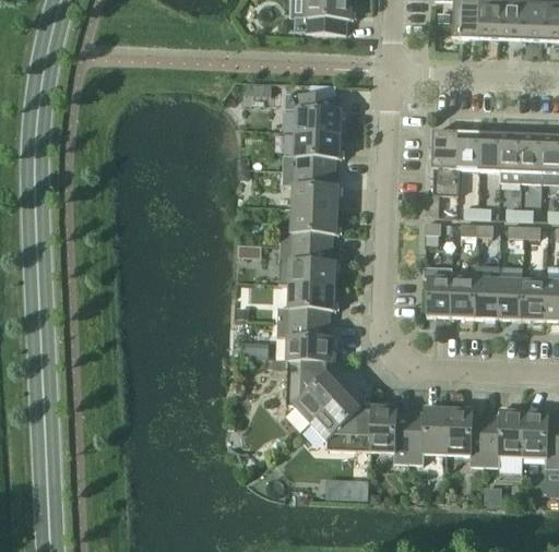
[(351,9),(352,0),(306,0),(306,15),(295,14),(294,31),(345,33),(346,18),(352,19),(352,20),(353,20),(354,8),(352,8),(352,9),(351,9)]
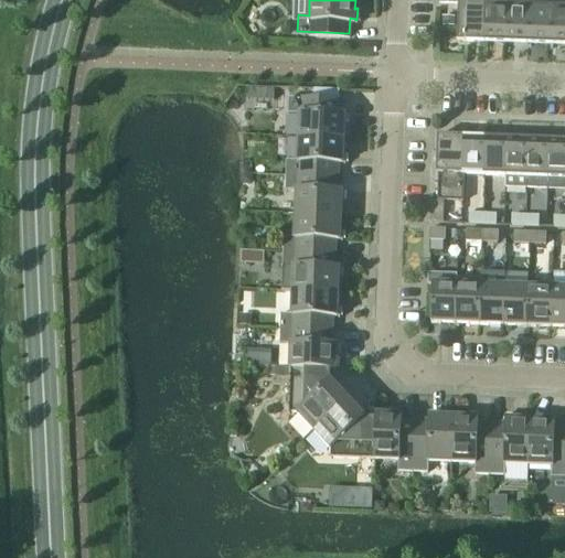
[(458,0),(457,38),(465,38),(465,36),(483,38),(486,0),(458,0)]
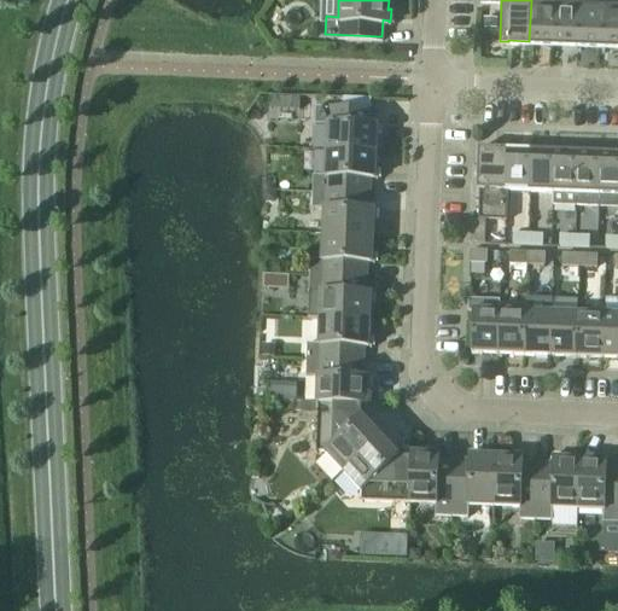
[(553,42),(553,41),(554,0),(531,0),(529,41),(553,42)]
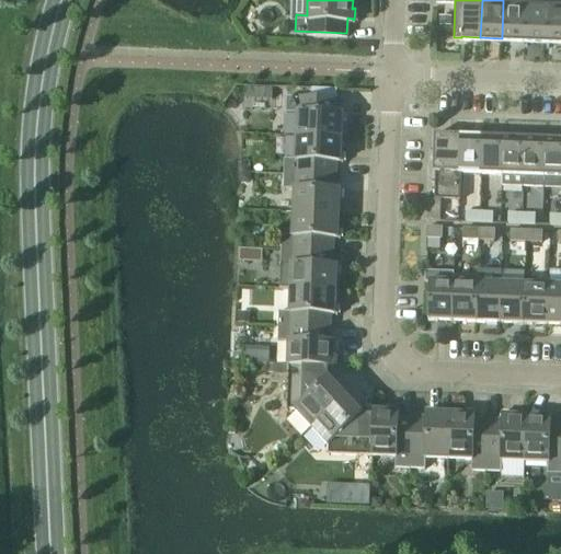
[(523,38),(524,0),(503,0),(502,37),(502,38),(523,38)]
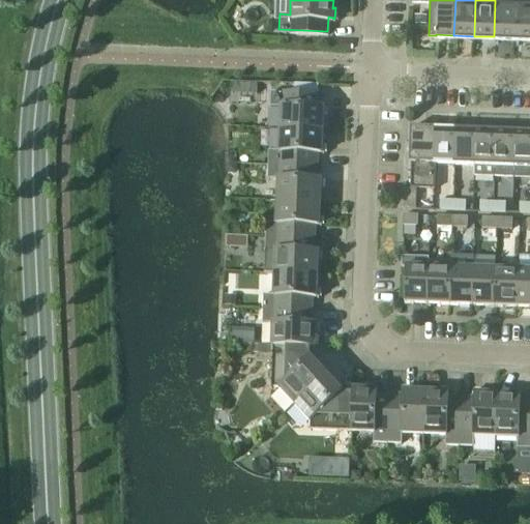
[(495,0),(494,36),(513,37),(514,0),(495,0)]
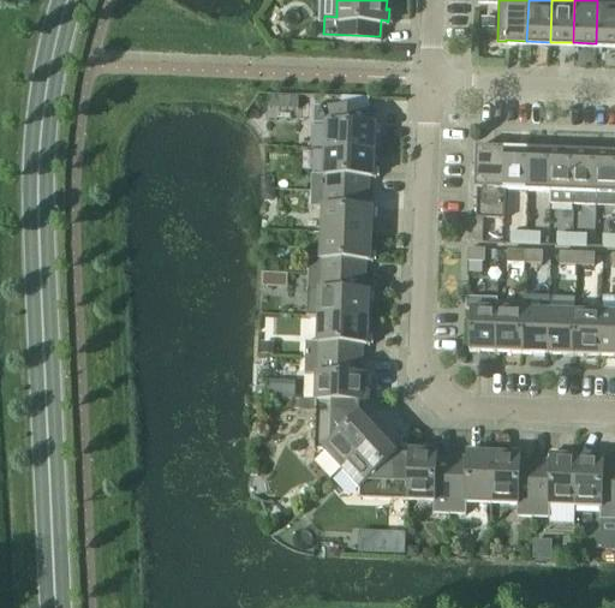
[(597,0),(596,43),(614,43),(614,0),(597,0)]
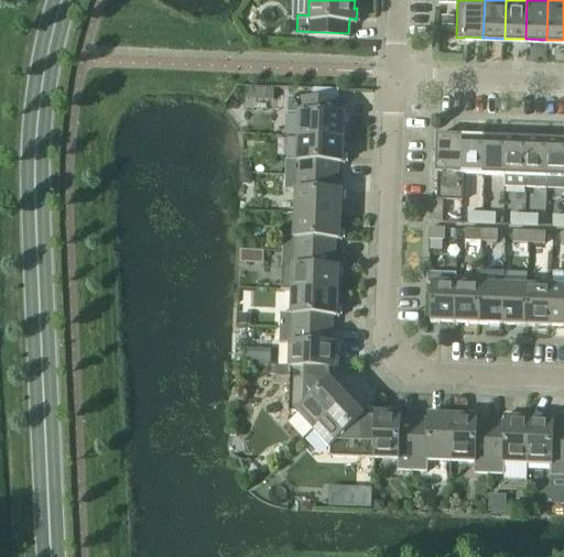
[(297,132),(343,134),(344,119),(345,119),(345,120),(346,120),(346,109),(345,109),(339,109),(339,95),(288,93),(288,109),(299,109),(297,132)]
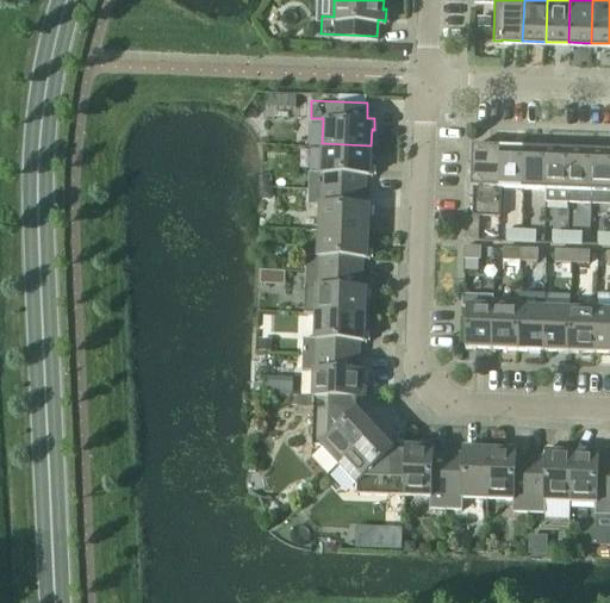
[(500,185),(499,185),(502,142),(480,142),(472,141),(471,182),(473,182),(472,212),(499,212),(500,185)]
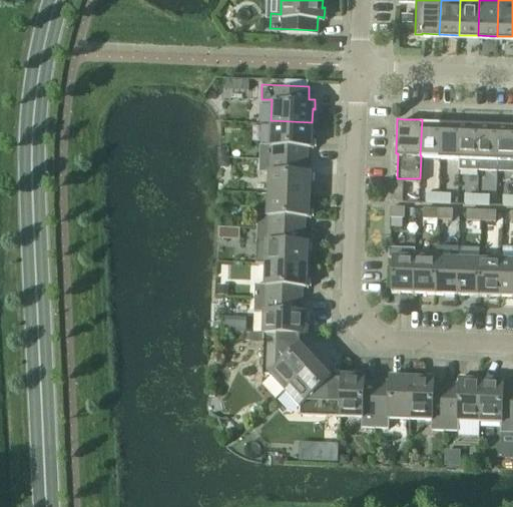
[(439,155),(441,120),(422,119),(420,155),(421,155),(439,155)]
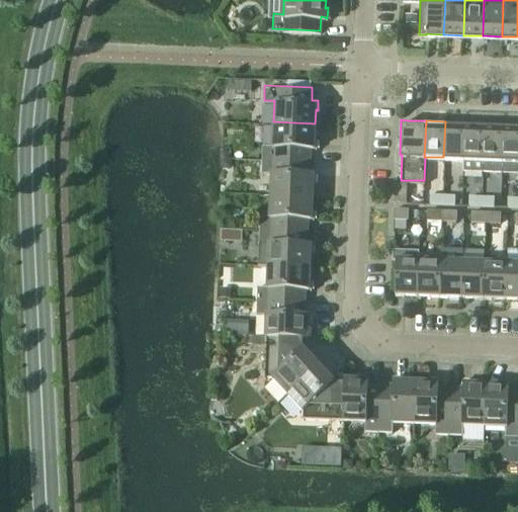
[(315,137),(315,123),(273,121),(272,143),(262,143),(262,157),(310,158),(310,146),(315,146),(315,147),(317,147),(317,136),(316,136),(316,137),(315,137)]
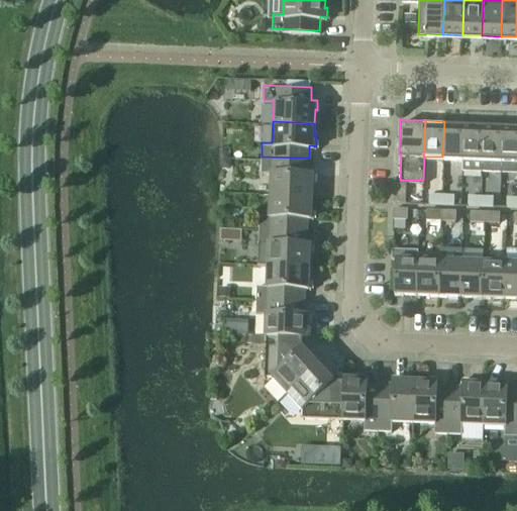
[(444,121),(442,157),(462,158),(463,122),(444,121)]
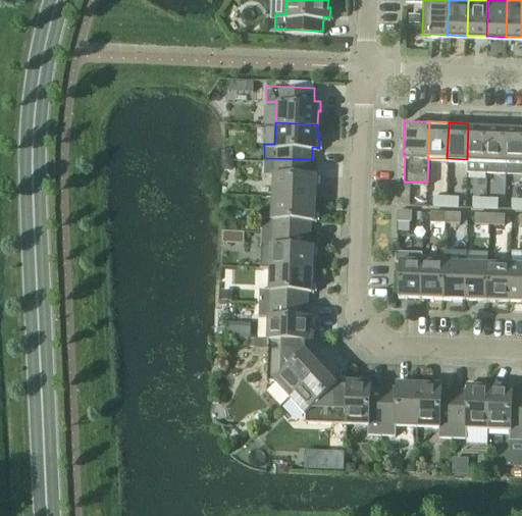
[(467,159),(467,169),(485,169),(487,124),(468,123),(467,159)]
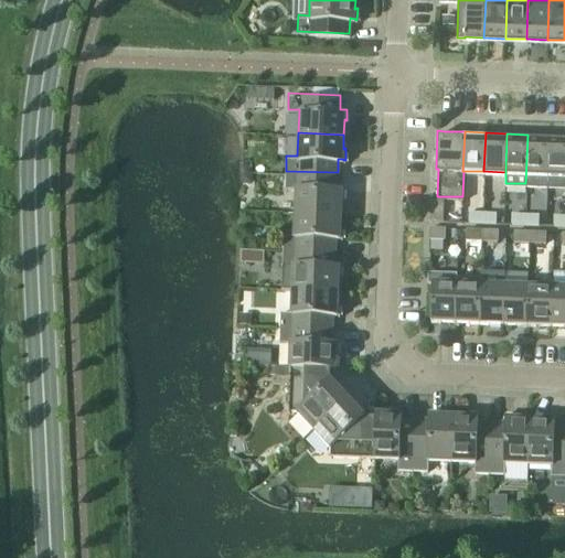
[(528,135),(525,183),(547,184),(548,135),(528,135)]
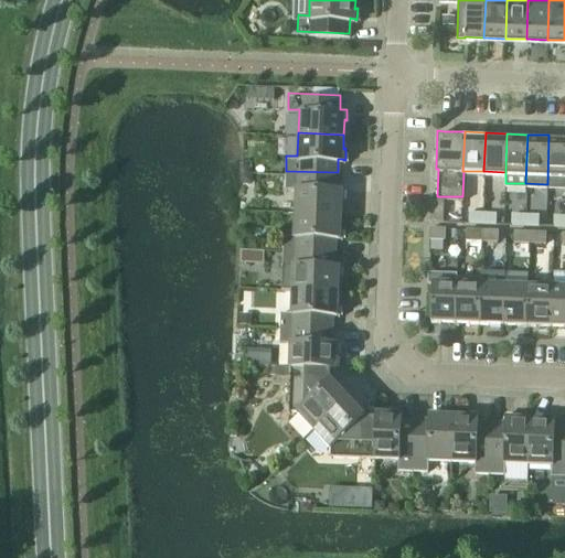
[(547,184),(564,184),(564,135),(548,135),(547,184)]
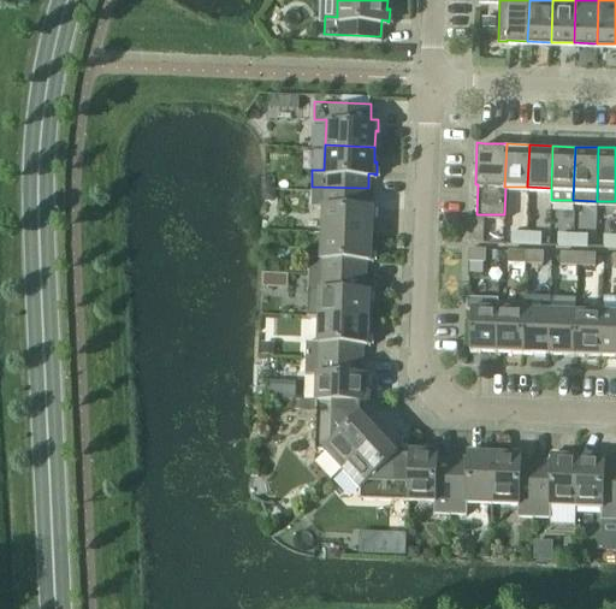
[(264,185),(264,195),(268,195),(273,190),(273,185),(264,185)]
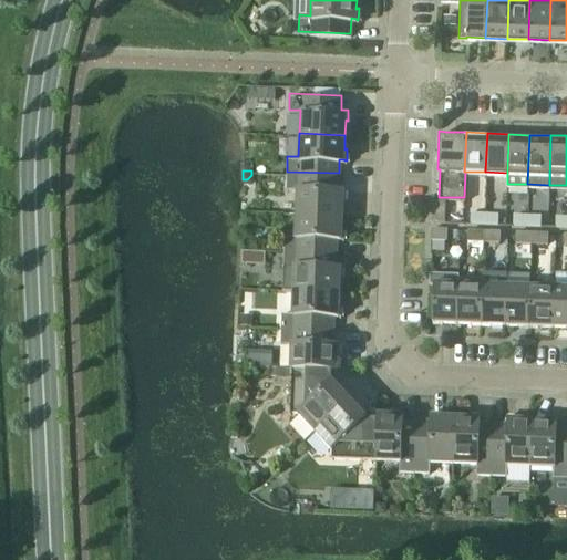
[(338,187),(339,173),(287,172),(286,186),(297,187),(296,210),(342,211),(342,197),(343,197),(343,198),(344,198),(346,186),(344,186),(344,187),(338,187)]
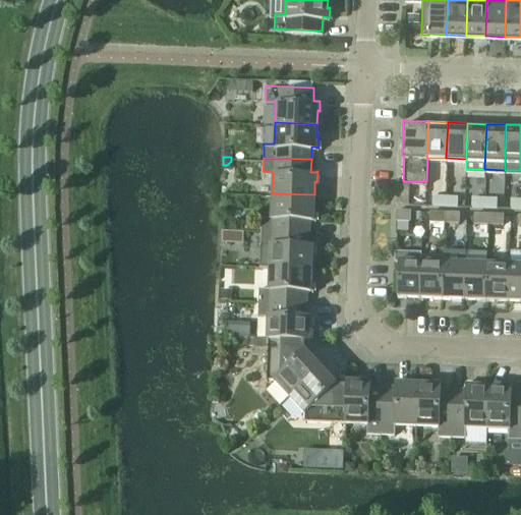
[(409,191),(409,182),(397,181),(397,190),(409,191)]
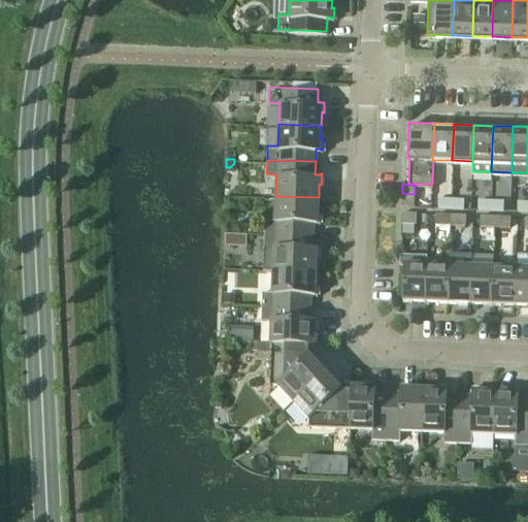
[(415,194),(402,193),(402,202),(414,203),(415,194)]
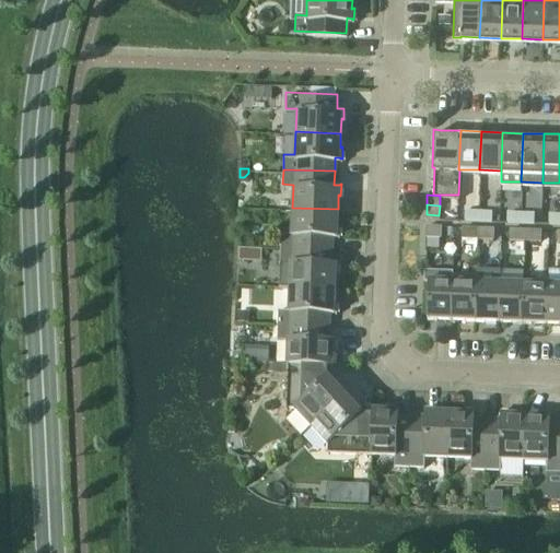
[(478,216),(478,207),(465,207),(464,215),(478,216)]
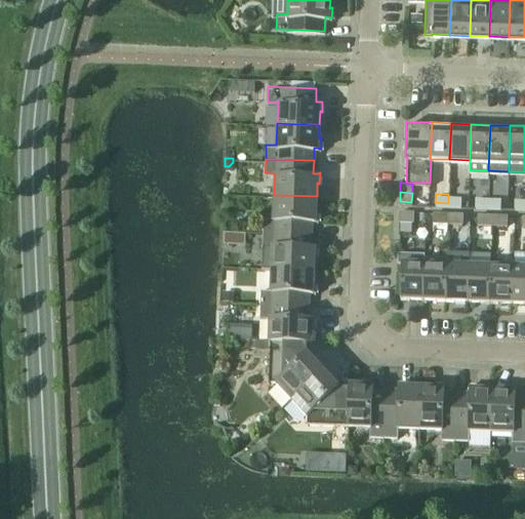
[(448,194),(448,203),(460,203),(460,195),(448,194)]
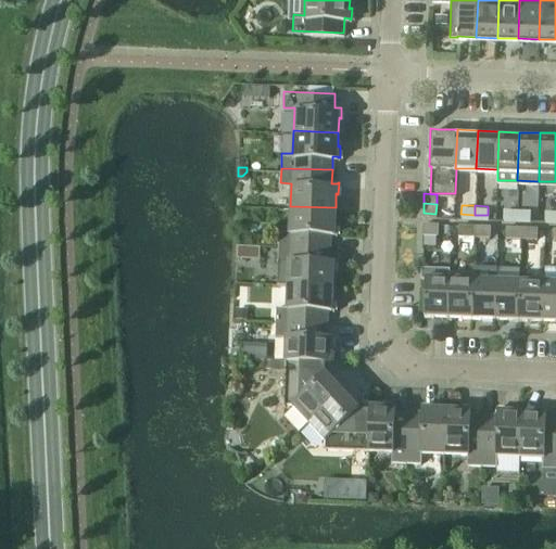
[(335,222),(336,207),(290,206),(289,229),(279,228),(278,243),(329,245),(330,231),(336,232),(337,233),(338,221),(336,221),(336,222),(335,222)]
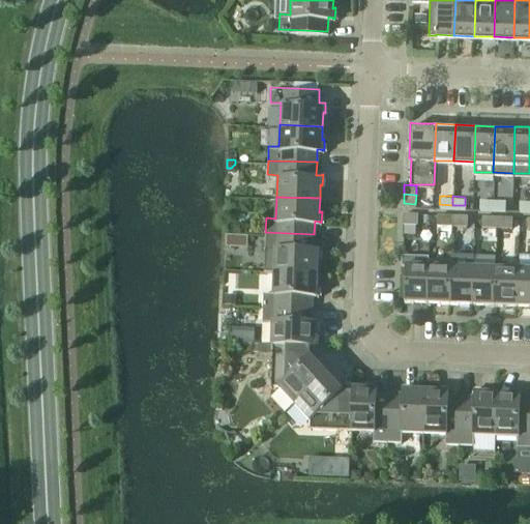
[(492,206),(493,198),(479,197),(479,206),(492,206)]
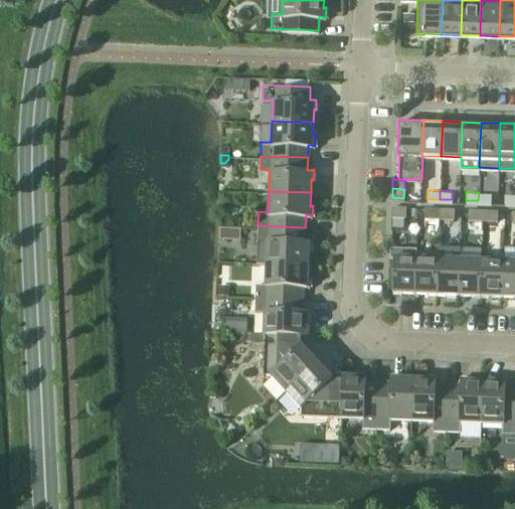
[(479,192),(478,200),(491,201),(491,192),(479,192)]
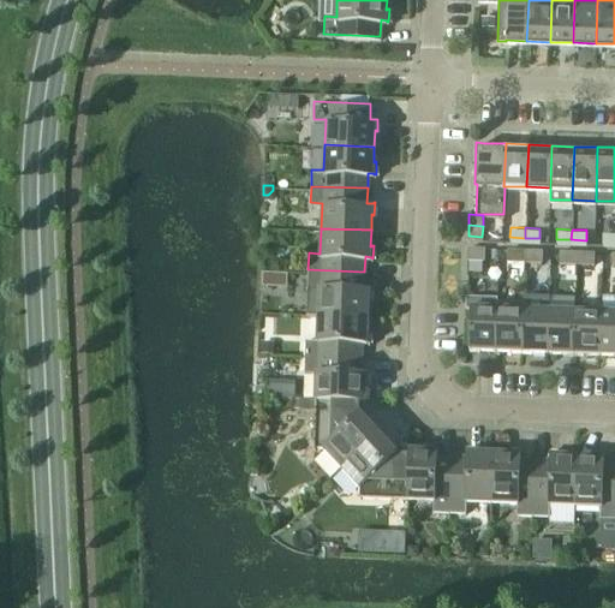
[(614,240),(614,230),(603,231),(602,240),(614,240)]
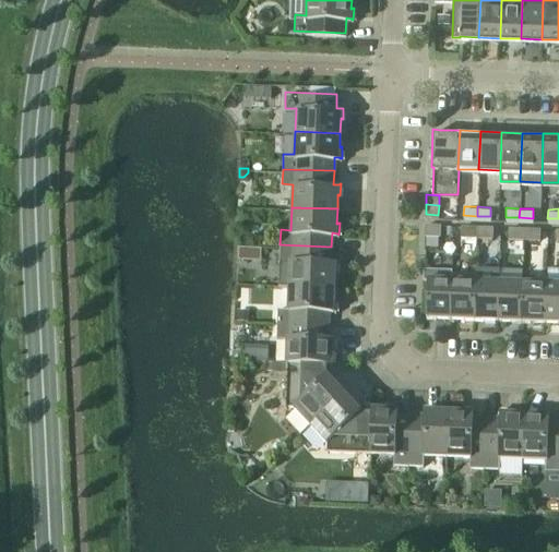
[(425,222),(425,232),(440,232),(440,222),(425,222)]
